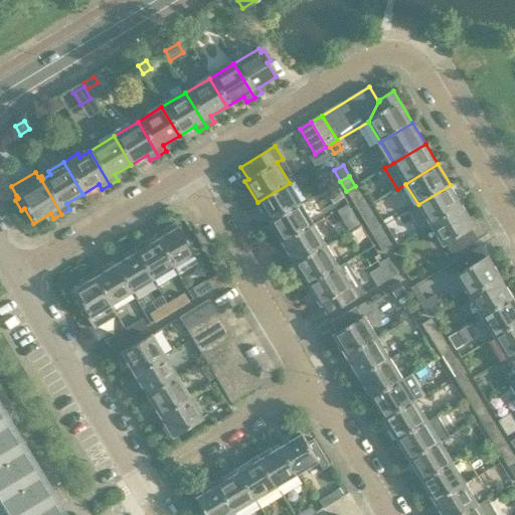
[(302,204),(290,183),(258,202),(271,223),(302,204)]
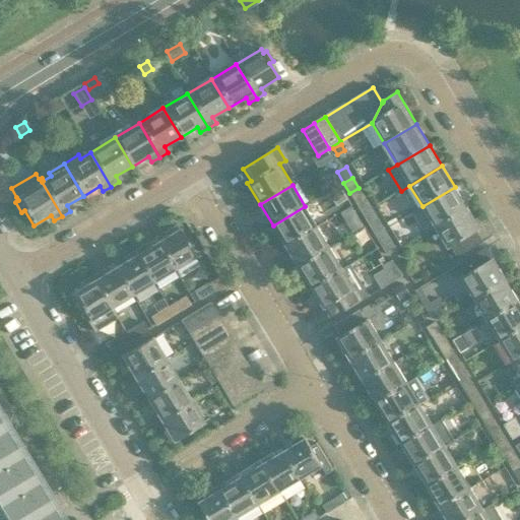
[(467,208),(455,187),(423,206),(413,211),(427,233),(435,228),(467,208)]
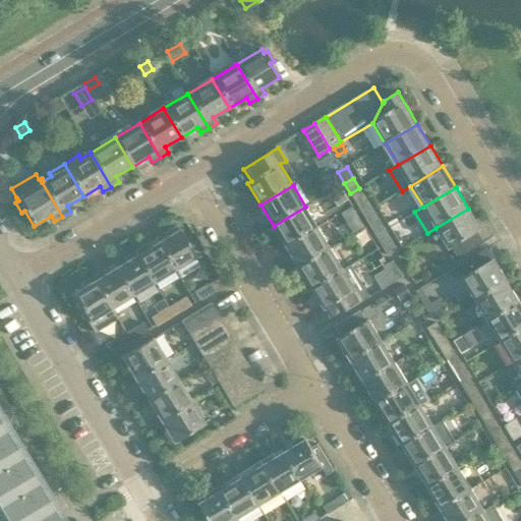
[(359,188),(350,193),(357,204),(365,198),(359,188)]
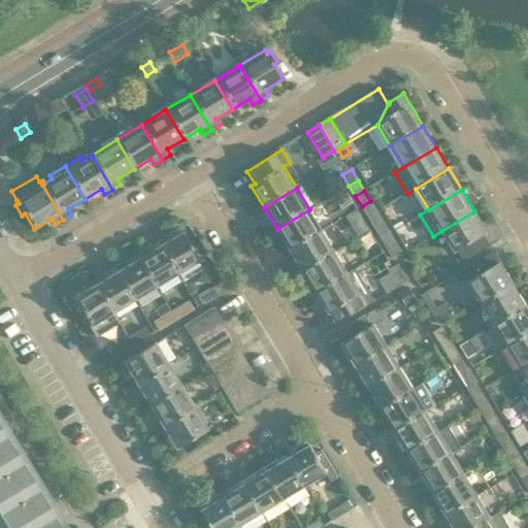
[(370,201),(362,206),(368,217),(376,211),(370,201)]
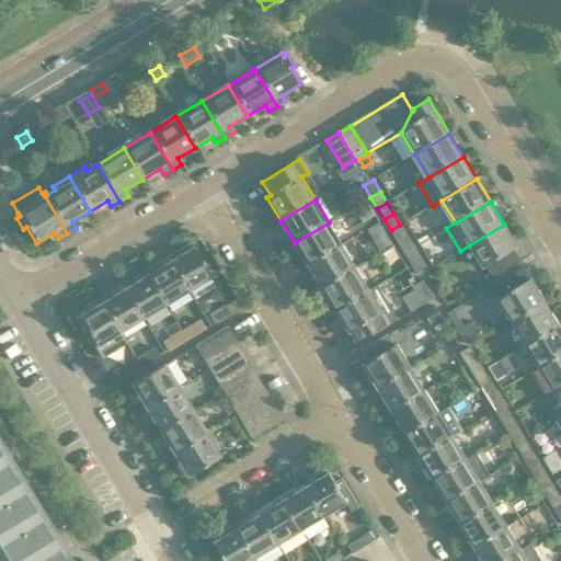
[(343,244),(329,222),(295,243),(308,265),(343,244)]
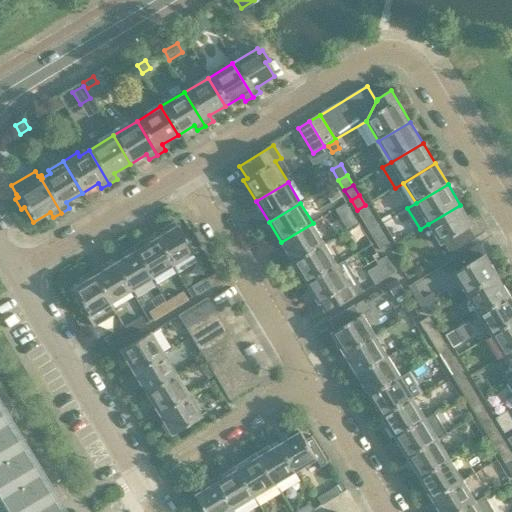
[(372,215),(365,205),(357,210),(363,221),(372,215)]
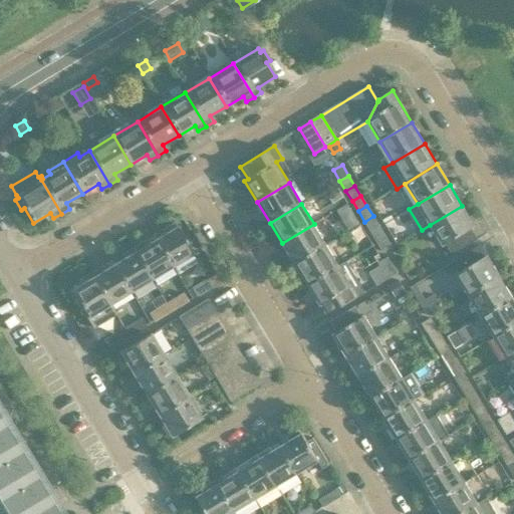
[(475,227),(462,206),(430,225),(443,246),(446,244),(453,255),(477,240),(471,230),(475,227)]
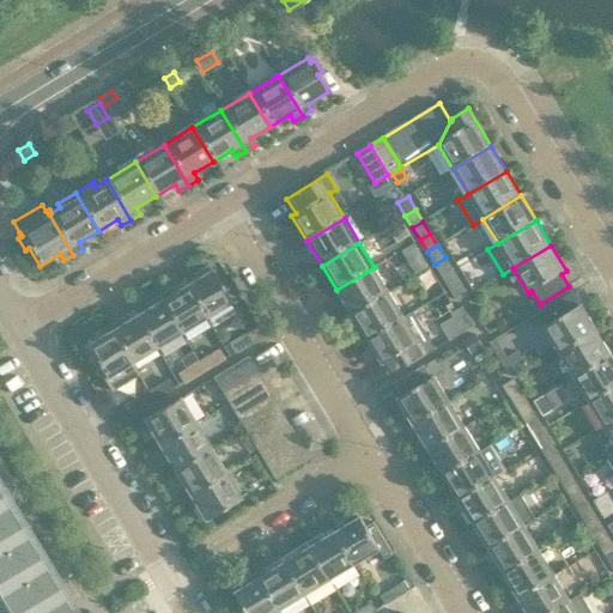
[(453,271),(445,258),(435,265),(442,277),(453,271)]
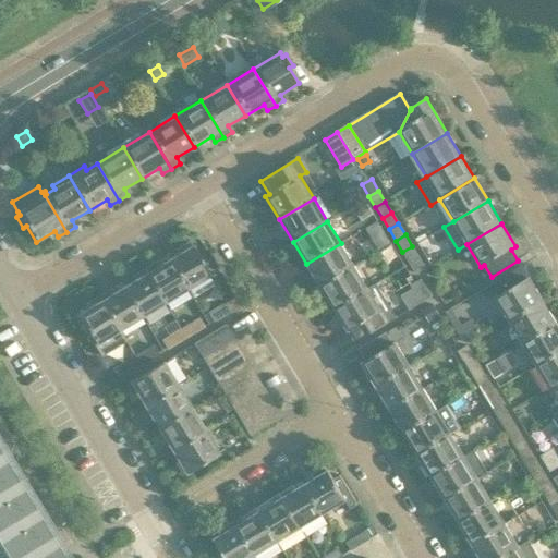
[(379,250),(390,243),(386,235),(375,242),(379,250)]
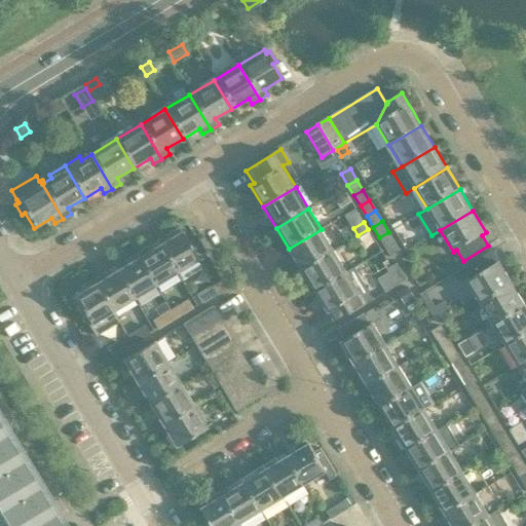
[(158,245),(176,273),(198,260),(181,231),(179,232),(177,229),(165,235),(167,239),(158,245)]
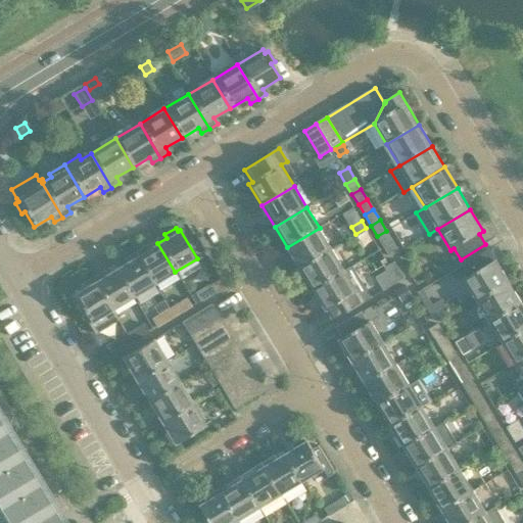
[(332,249),(320,228),(287,247),(300,269),(332,249)]
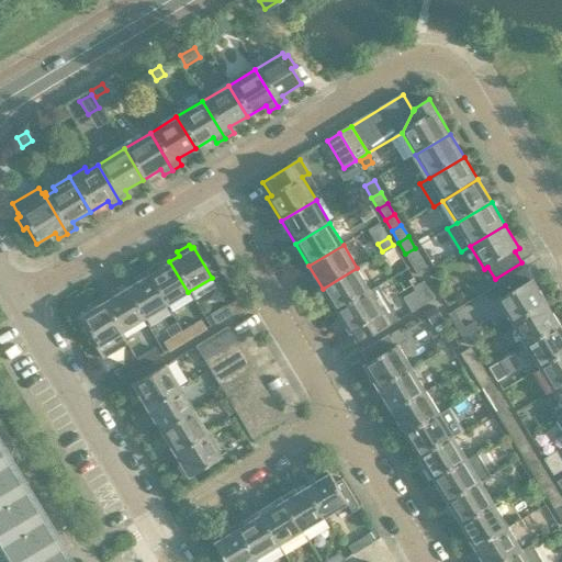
[(412,265),(422,259),(415,248),(405,254),(412,265)]
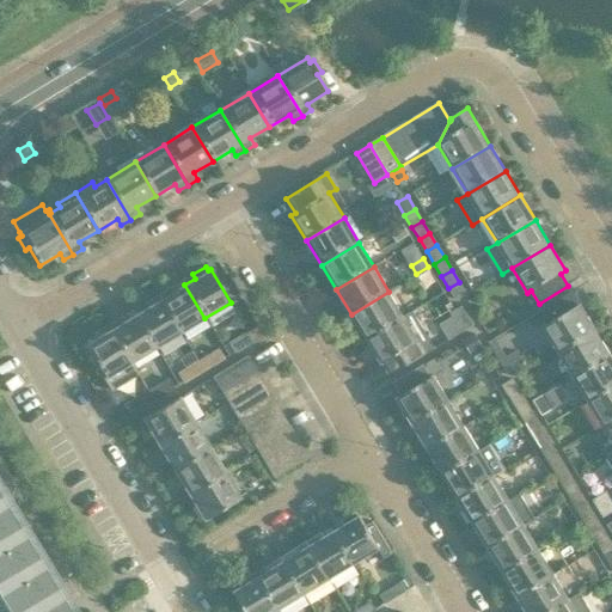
[(466,294),(459,282),(448,288),(457,301),(466,294)]
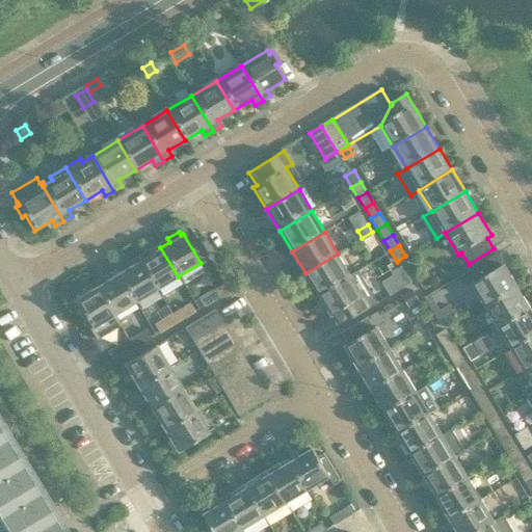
[(178,276),(160,247),(152,253),(150,249),(137,257),(157,290),(178,276)]
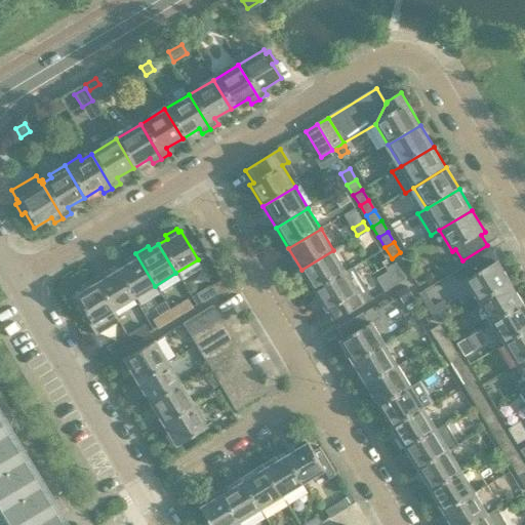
[(314,291),(347,272),(333,250),(301,270),(314,291)]
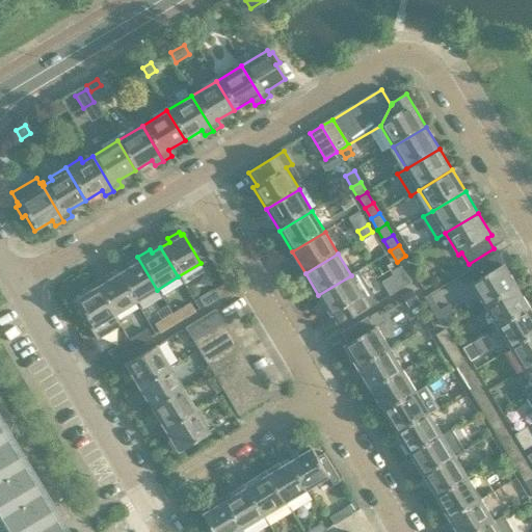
[(472,285),(484,307),(517,287),(504,264),(504,265),(497,254),(472,269),(478,281),(472,285)]
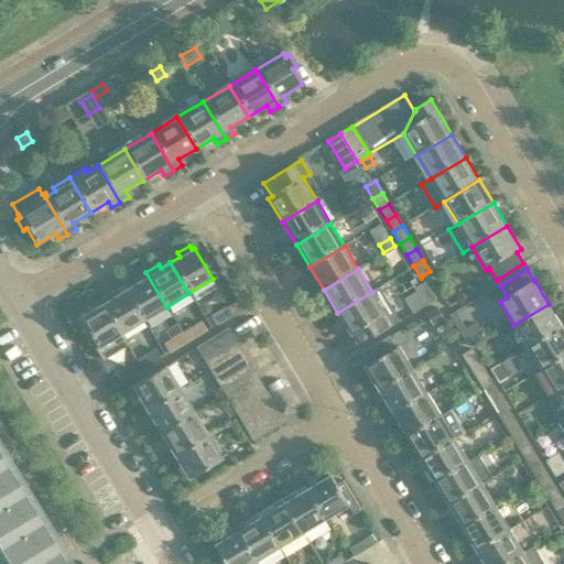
[(143,321),(166,307),(145,272),(132,280),(134,284),(125,290),(143,321)]
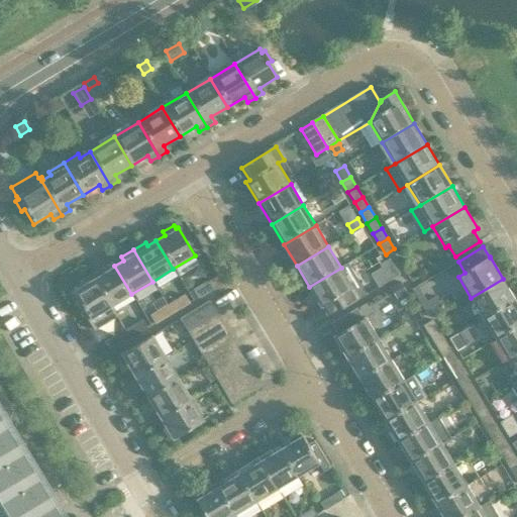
[(390,260),(382,264),(392,280),(400,275),(390,260)]
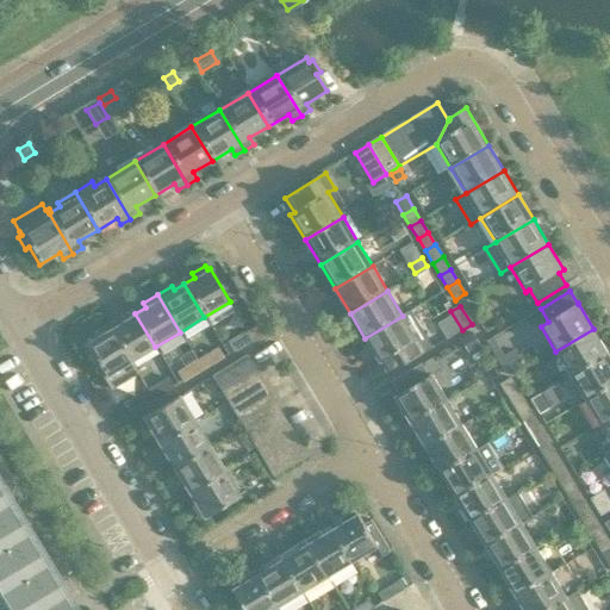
[(403,316),(365,338),(380,363),(381,363),(388,375),(417,358),(434,348),(433,348),(411,311),(403,316)]
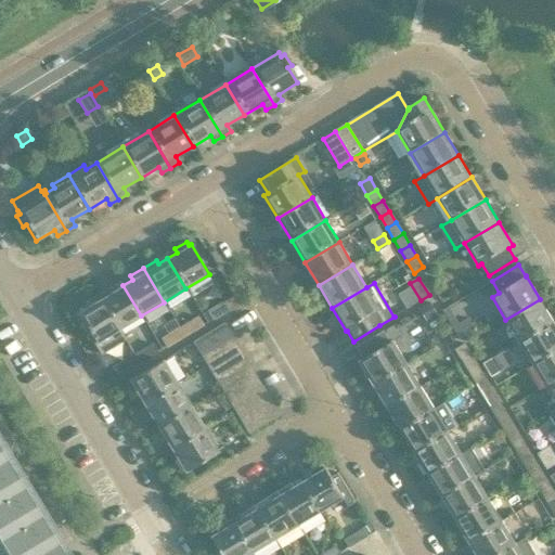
[(98,295),(118,330),(141,315),(123,285),(113,291),(111,287),(98,295)]
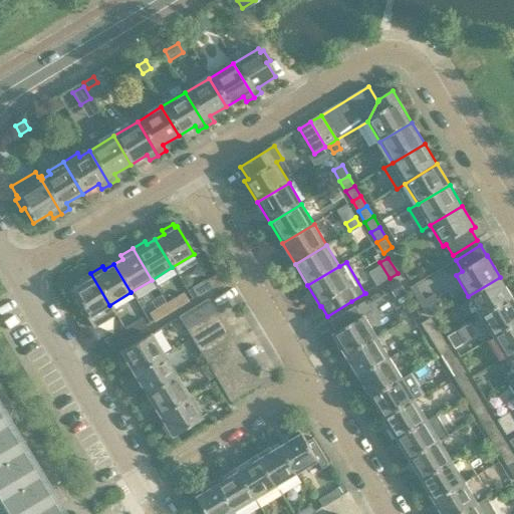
[(115,315),(109,305),(90,273),(78,280),(80,284),(71,289),(83,310),(82,311),(93,328),(115,315)]
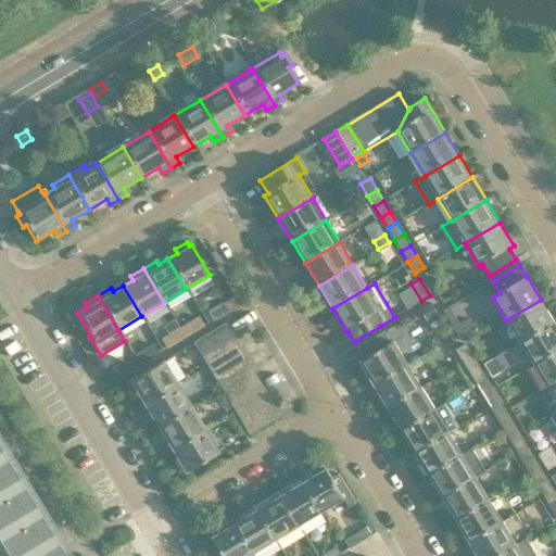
[(555,321),(541,300),(506,320),(520,343),(555,321)]
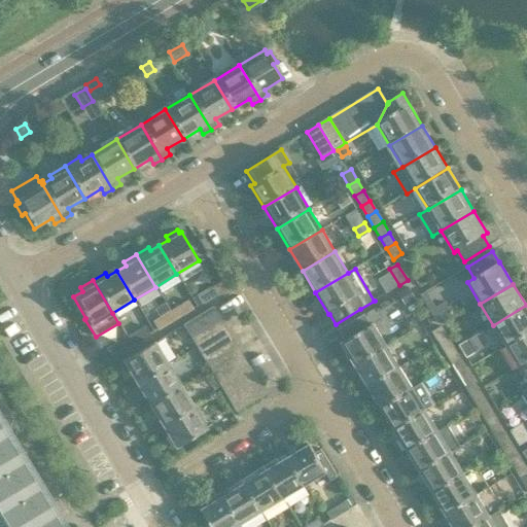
[(218,293),(213,285),(196,296),(201,304),(218,293)]
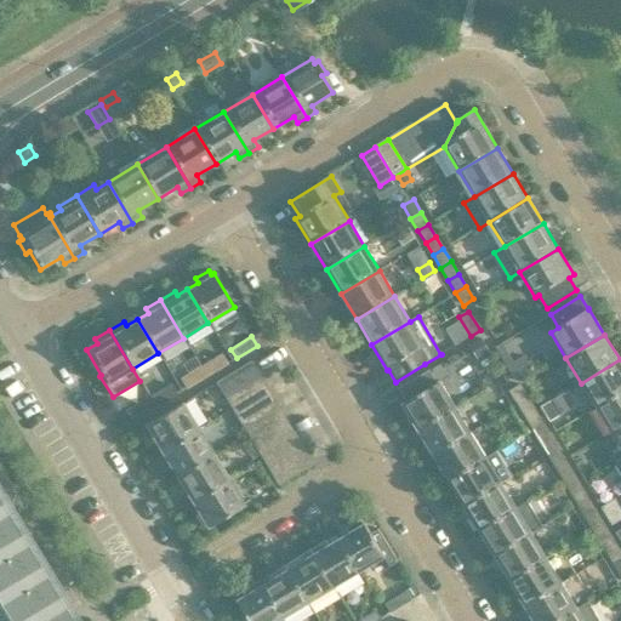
[(480,340),(471,346),(478,358),(488,352),(480,340)]
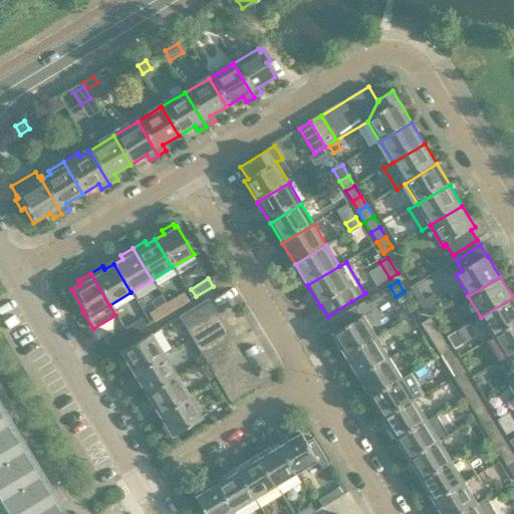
[(166,304),(171,312),(188,301),(183,293),(166,304)]
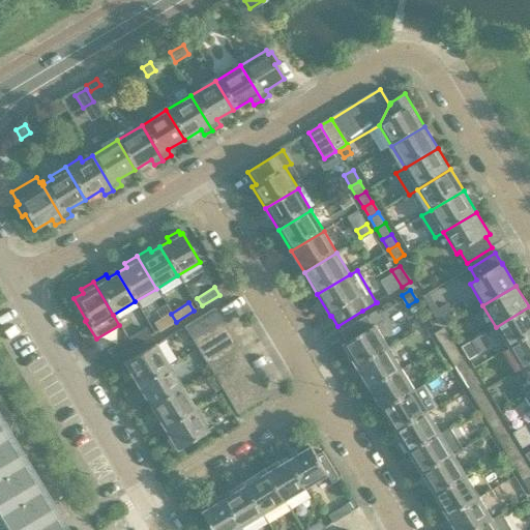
[(447,303),(433,313),(439,323),(439,324),(445,321),(447,324),(455,318),(447,303)]
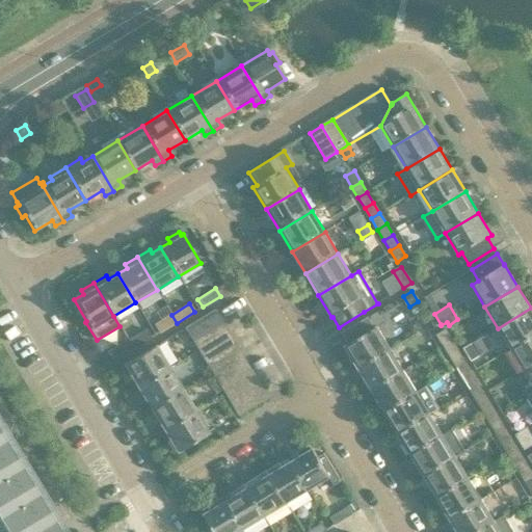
[(531,336),(531,310),(531,308),(498,328),(510,349),(531,336)]
